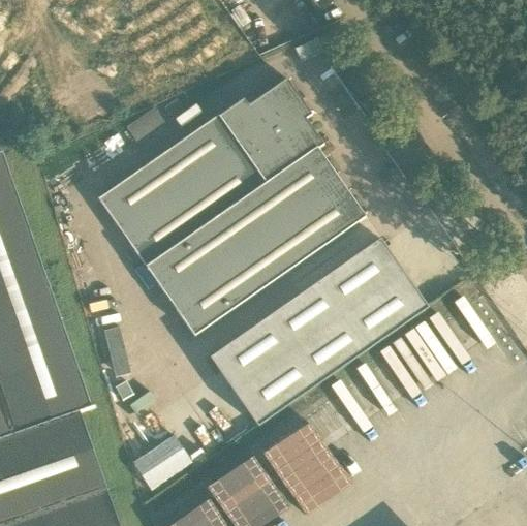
[(304,117),(310,113),(285,78),(247,104),(242,97),(218,115),(217,114),(97,198),(193,335),(364,215),(316,147),(322,143),(304,117)]
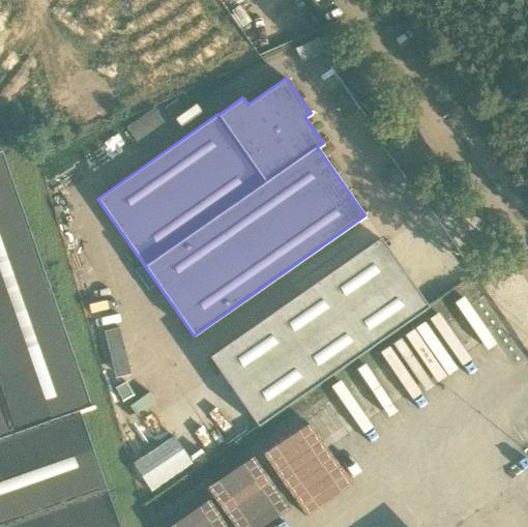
[(118,526),(79,411),(91,407),(1,151),(0,151),(0,526),(118,526)]
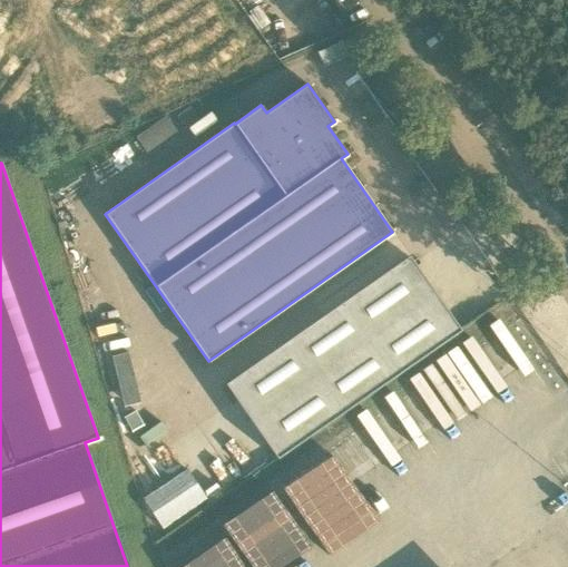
[(224,384),(276,458),(460,331),(408,256),(224,384)]
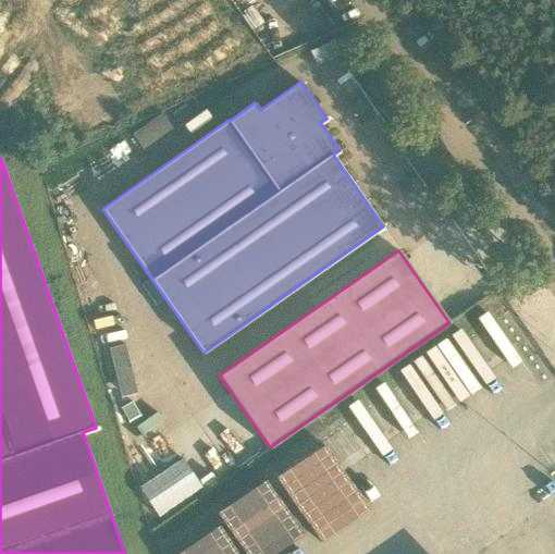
[(225,427),(138,482),(157,513),(245,457),(225,427)]
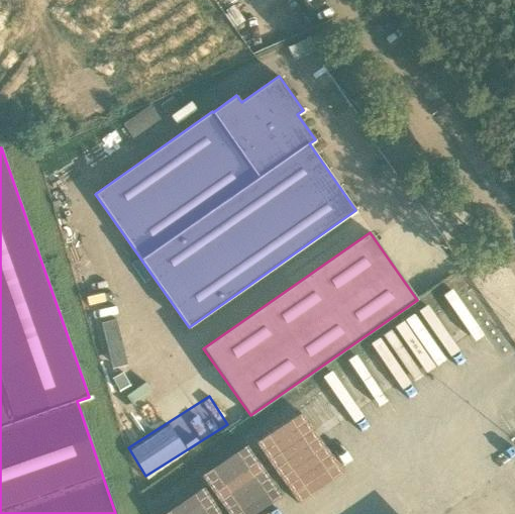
[(187,513),(172,491),(155,503),(162,513),(187,513)]
